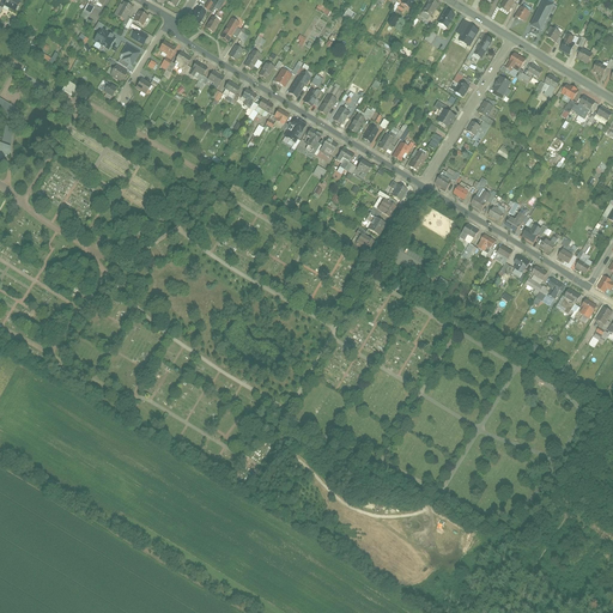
[(18,0),(6,0),(5,4),(16,11),(22,2),(18,0)]
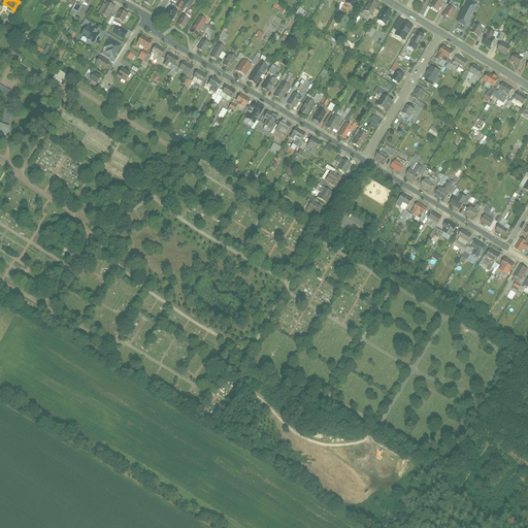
[(113,5),(106,0),(99,11),(106,17),(113,5)]
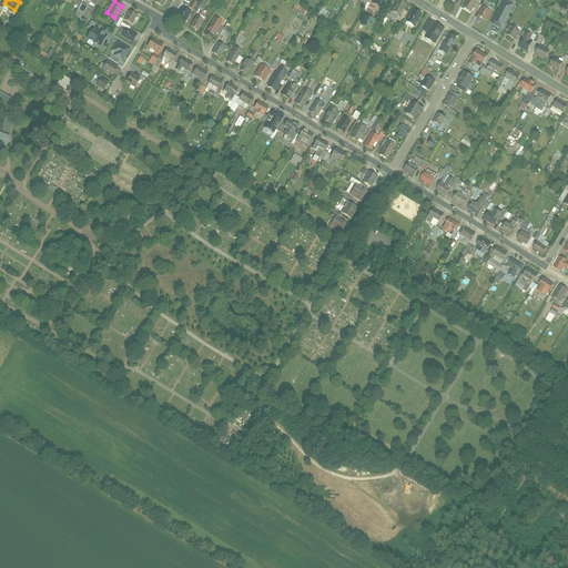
[(192,0),(189,7),(184,4),(176,17),(184,22),(191,12),(193,13),(195,10),(199,12),(203,4),(199,2),(200,0),(192,0)]
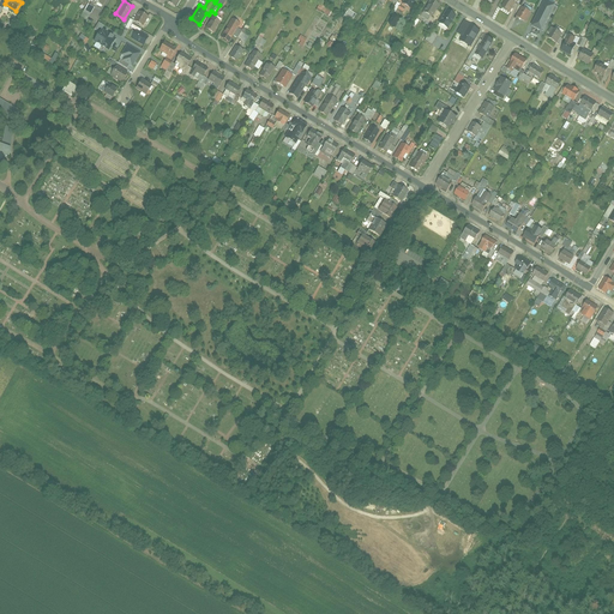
[(395,11),(396,8),(402,12),(404,8),(398,5),(401,2),(398,0),(392,8),(395,11)]
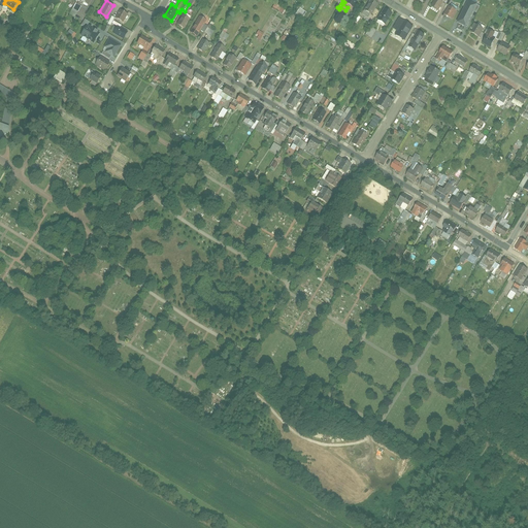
[(377,4),(370,0),(368,0),(363,8),(370,13),(377,4)]
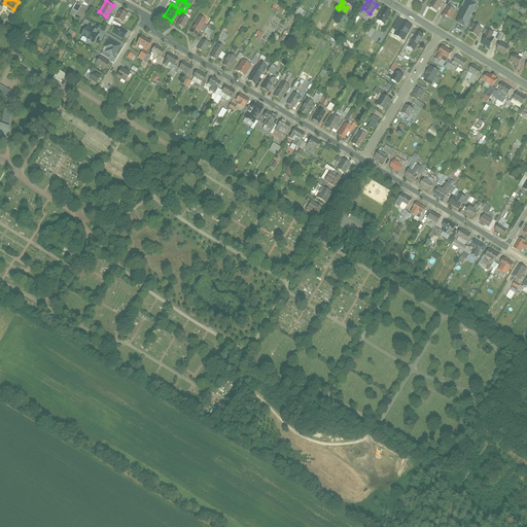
[(437,10),(443,3),(437,0),(432,0),(429,5),(437,10)]
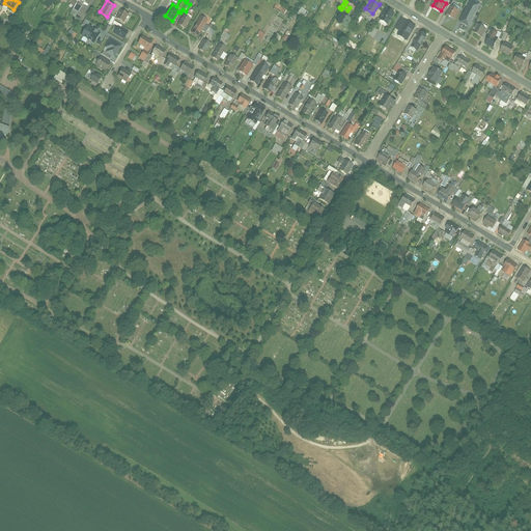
[(68,15),(75,18),(81,6),(75,3),(68,15)]
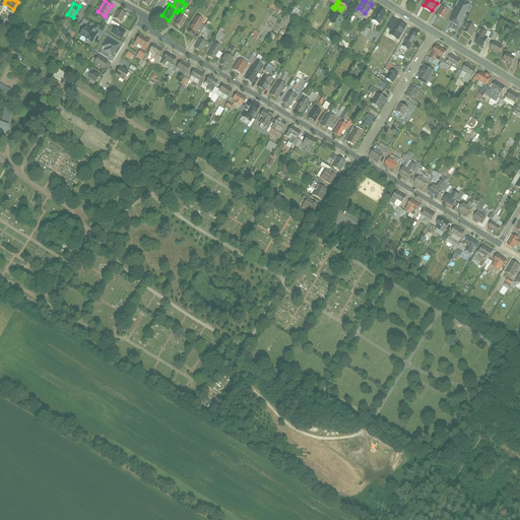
[(445,18),(450,11),(441,6),(437,12),(445,18)]
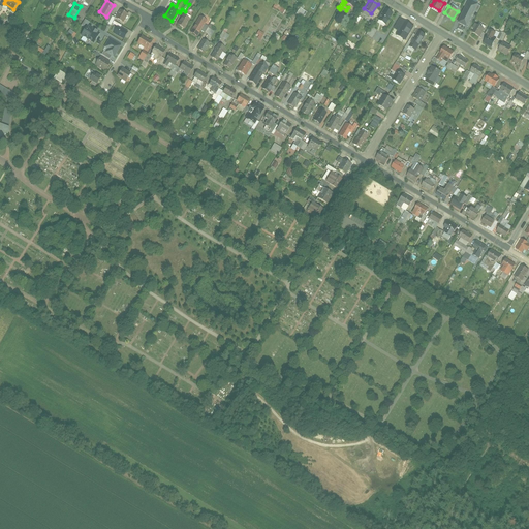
[(296,14),(303,19),(307,11),(300,7),(296,14)]
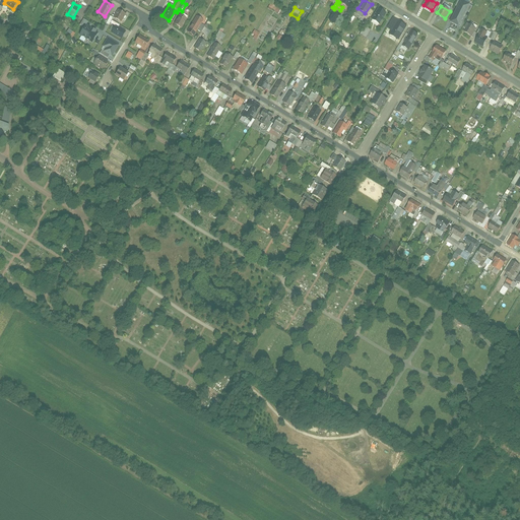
[(379,21),(385,12),(378,7),(372,16),(379,21)]
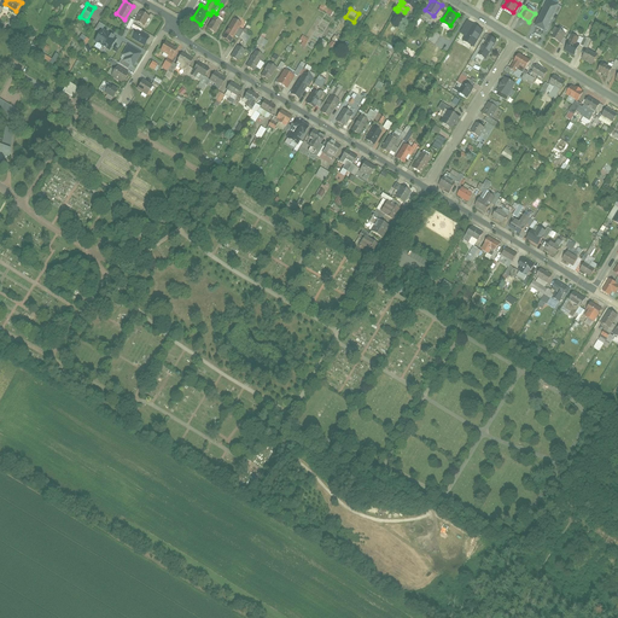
[(143,27),(149,16),(139,10),(132,21),(143,27)]
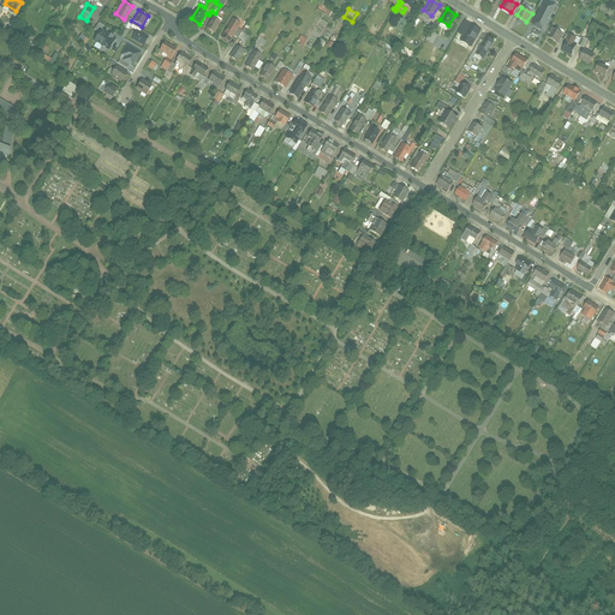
[(222,21),(214,15),(206,27),(215,33),(222,21)]
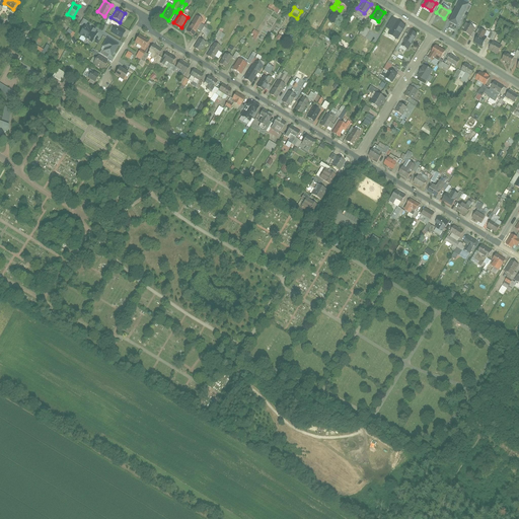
[(457,26),(461,19),(453,14),(449,20),(457,26)]
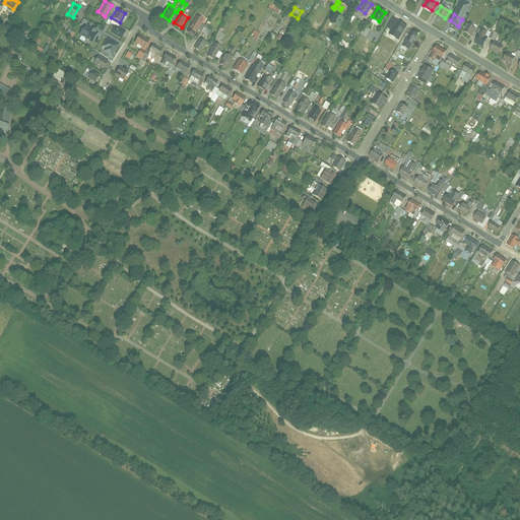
[(111,18),(106,15),(102,22),(107,25),(111,18)]
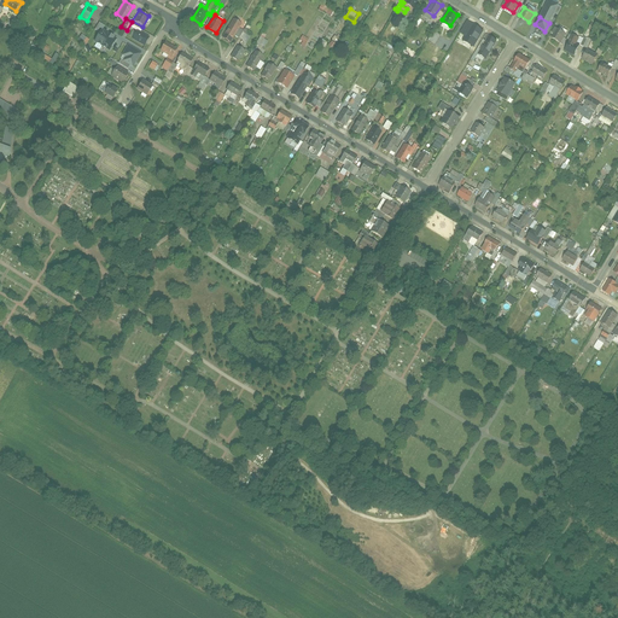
[(245,30),(231,22),(222,36),(231,41),(235,34),(242,38),(245,30)]
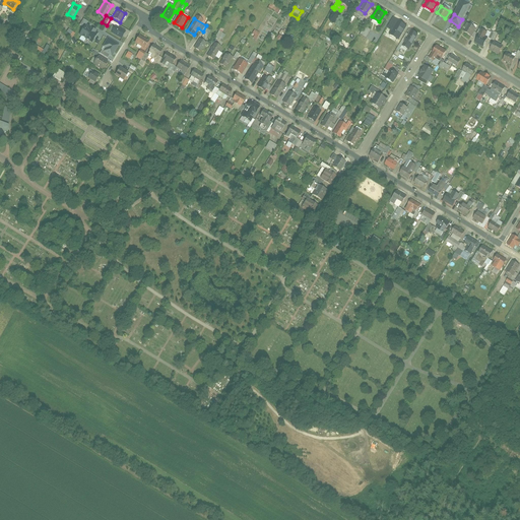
[(397,20),(392,28),(400,35),(406,26),(397,20)]
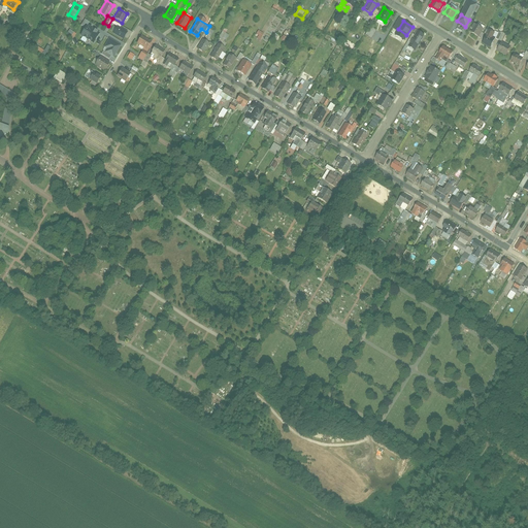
[(484,29),(474,24),(470,31),(479,36),(484,29)]
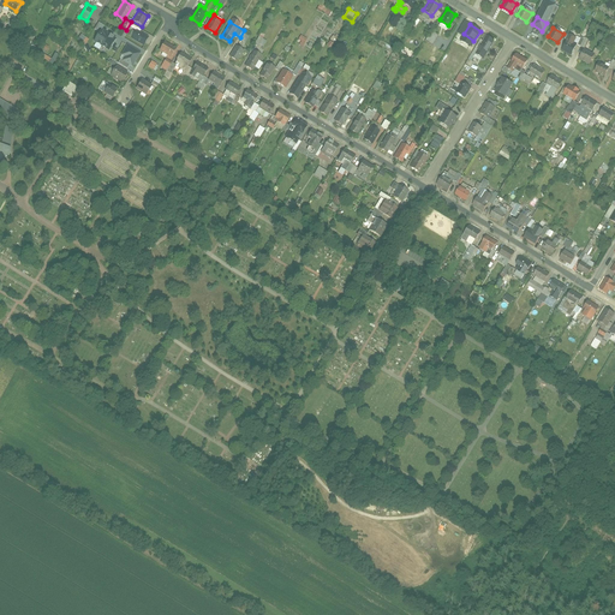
[(102,46),(108,35),(101,30),(95,41),(102,46)]
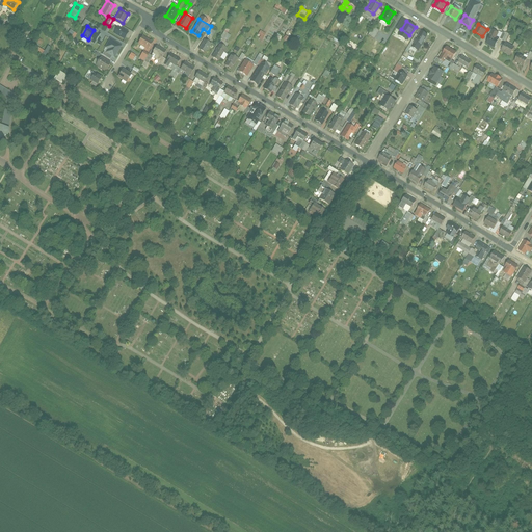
[(125,40),(128,32),(118,27),(117,28),(114,26),(112,30),(115,32),(114,33),(125,40)]
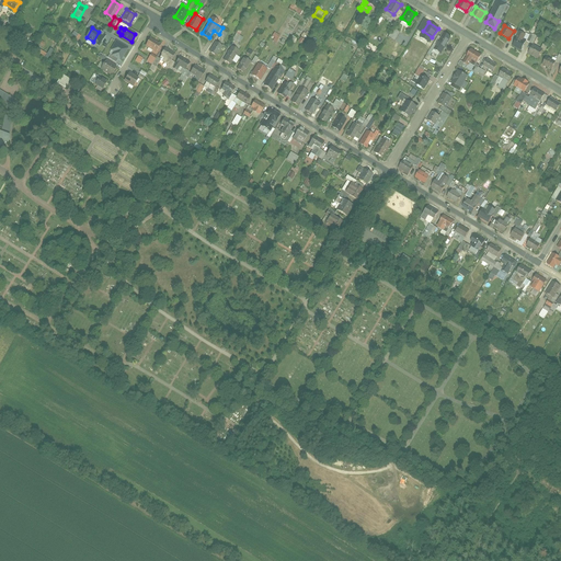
[(398,32),(391,27),(384,38),(390,43),(398,32)]
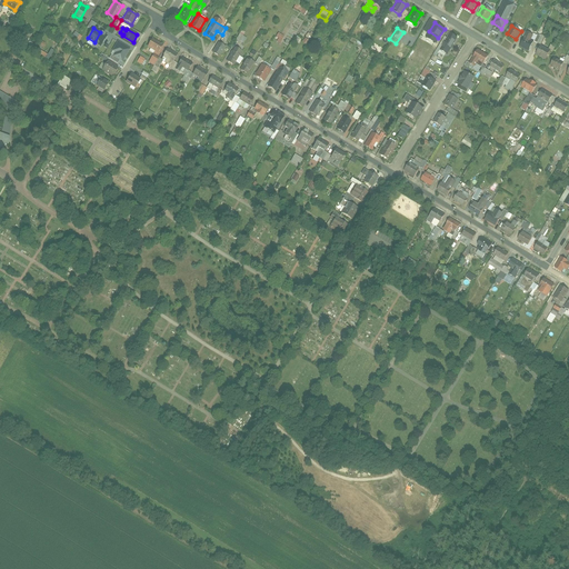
[(238,42),(239,41),(245,43),(247,38),(242,36),(245,32),(239,30),(236,42),(238,42)]
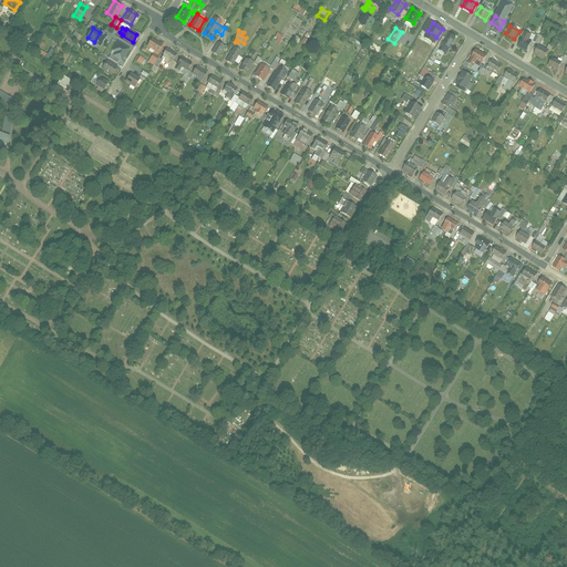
[(445,51),(455,37),(446,31),(437,45),(445,51)]
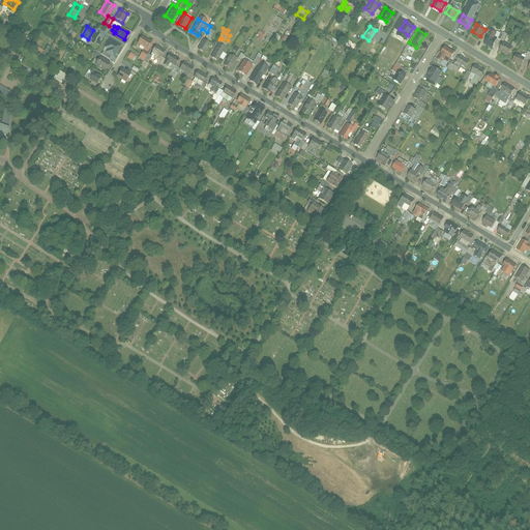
[(497,33),(491,29),(483,41),(492,47),(497,39),(494,37),(497,33)]
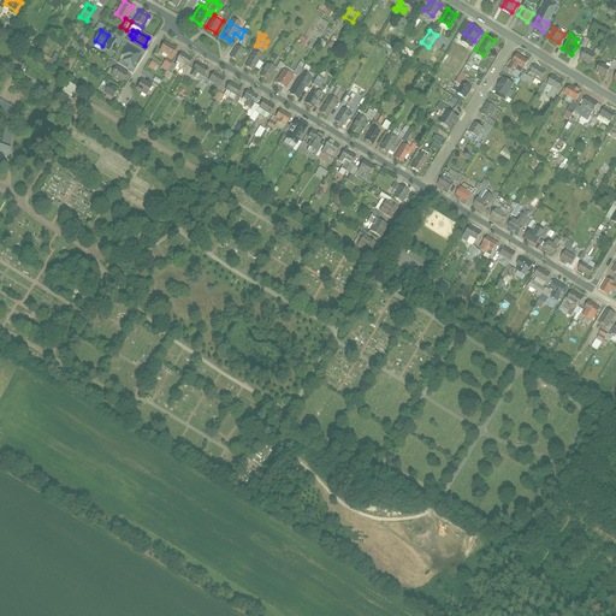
[(116,40),(108,35),(102,46),(110,51),(116,40)]
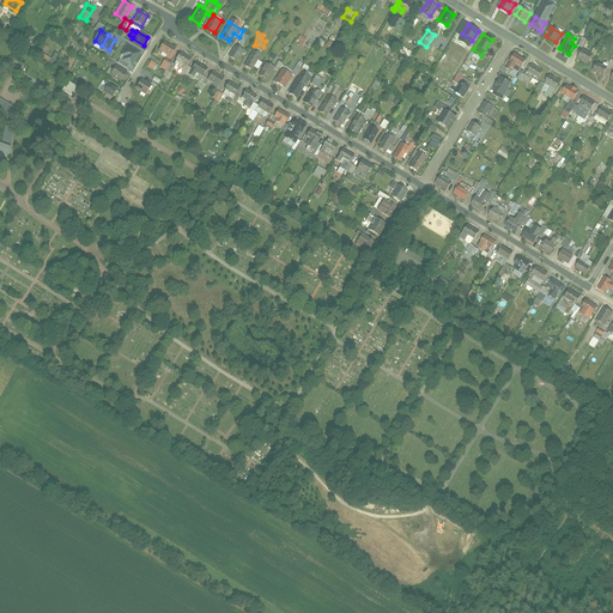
[(176,47),(163,41),(158,48),(171,55),(176,47)]
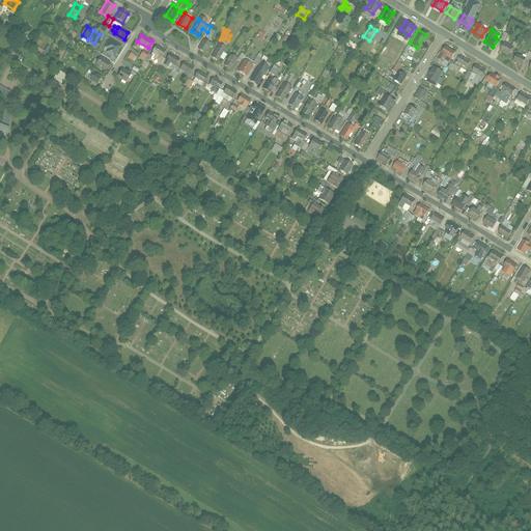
[(432,39),(426,35),(420,46),(425,50),(432,39)]
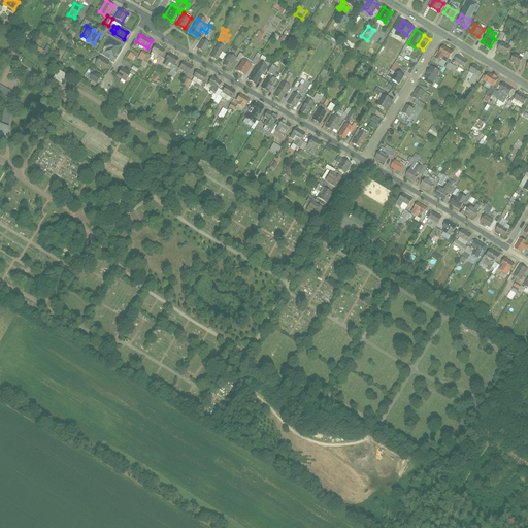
[(210,42),(202,38),(197,46),(205,52),(210,42)]
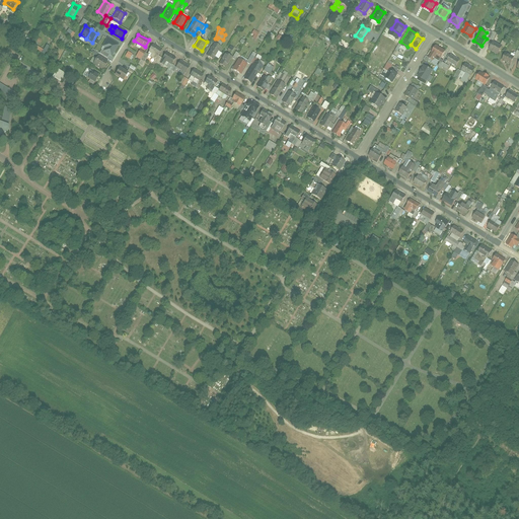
[(112,56),(119,45),(107,39),(103,46),(105,48),(103,51),(112,56)]
